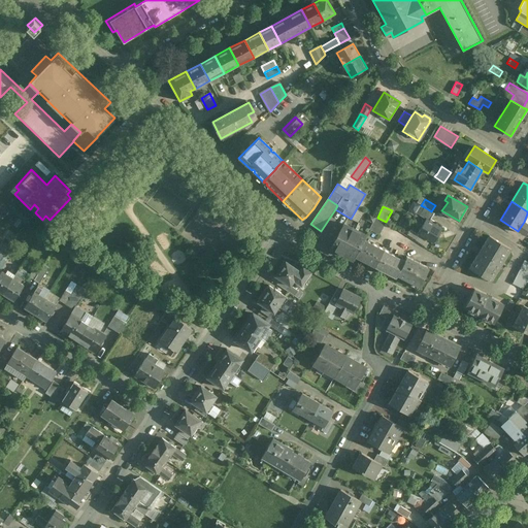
[(431,211),(425,207),(420,215),(426,219),(430,221),(434,213),(431,211)]
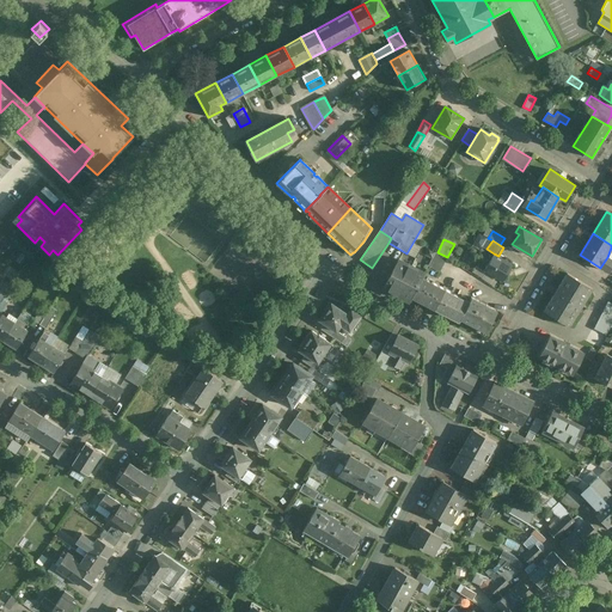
[(435,252),(428,248),(424,255),(432,258),(435,252)]
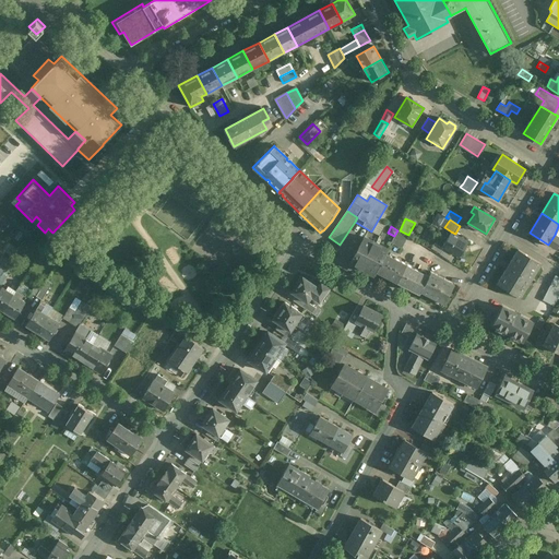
[(408,237),(397,230),(394,236),(391,242),(402,248),(408,237)]
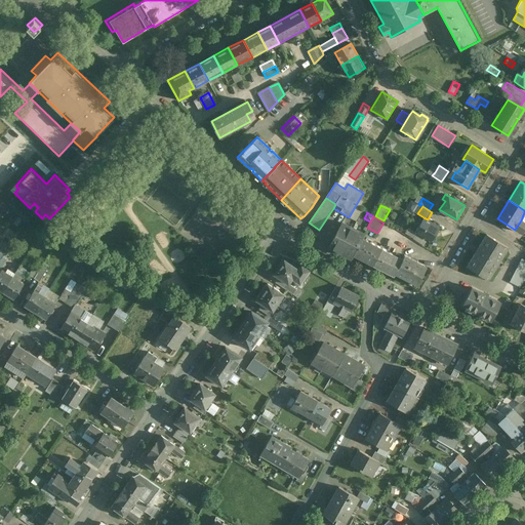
[(428,219),(423,217),(415,231),(431,240),(438,227),(428,219)]
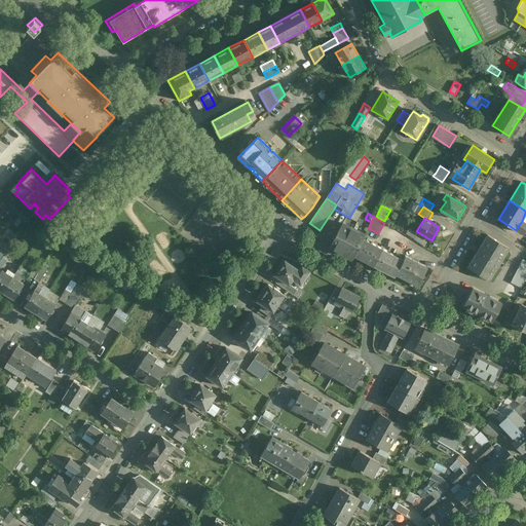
[(525,228),(525,223),(522,221),(516,230),(523,234),(525,228)]
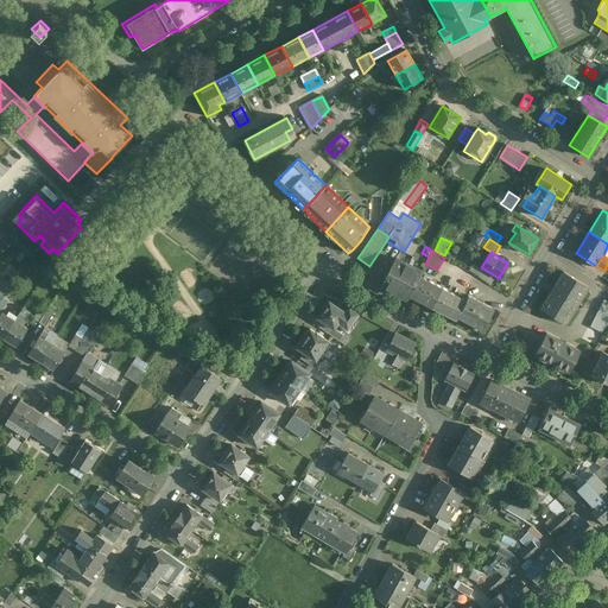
[(396,258),(381,286),(409,298),(410,296),(410,295),(419,276),(422,271),(396,258)]
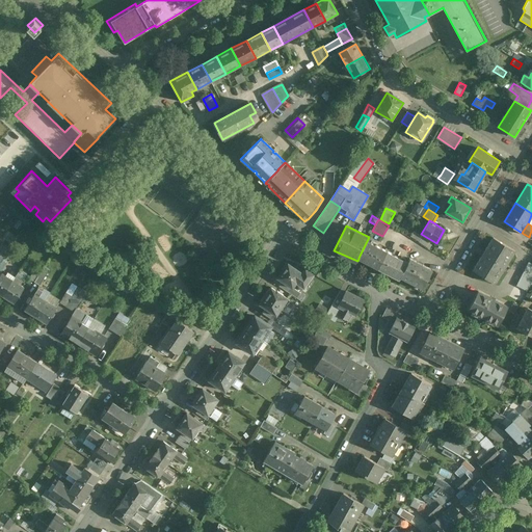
[(494,238),(474,270),(491,282),(499,271),(501,272),(508,261),(505,260),(511,249),(494,238)]
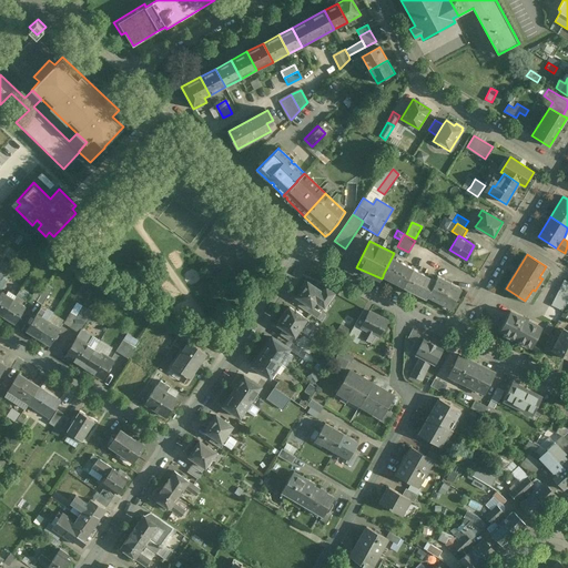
[(413,269),(392,257),(383,275),(383,276),(404,286),(413,269)]
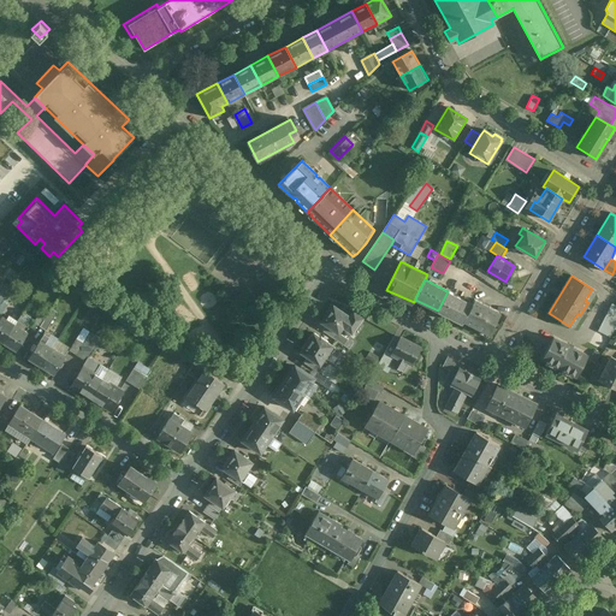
[(472,303),(448,291),(438,311),(462,324),(463,320),(473,303),(472,303)]
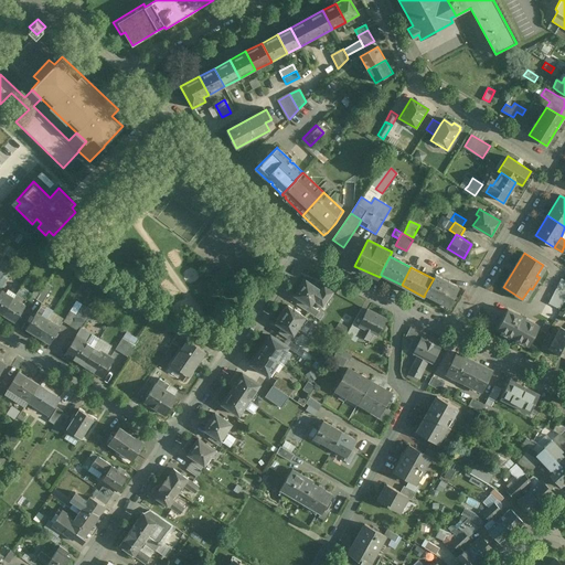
[(459,286),(435,274),(433,278),(434,278),(425,294),(448,306),(459,286)]
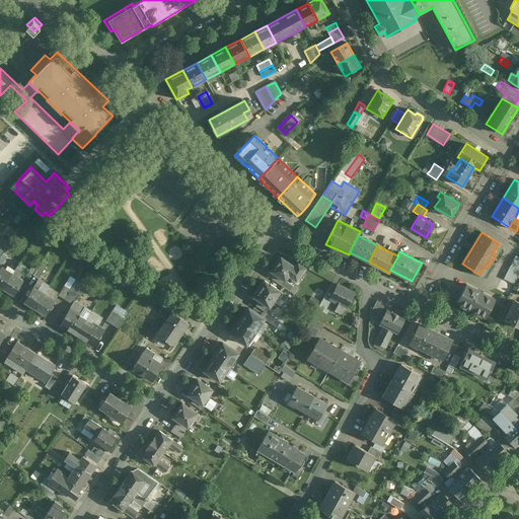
[(518,256),(515,255),(504,279),(514,284),(518,274),(518,256)]
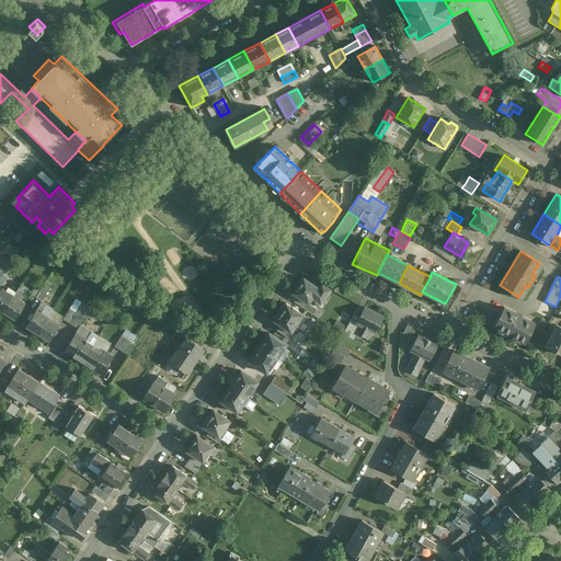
[(319,288),(304,278),(302,279),(300,277),(296,284),(298,286),(293,294),(297,296),(308,304),(311,298),(320,304),(330,289),(321,284),(319,288)]
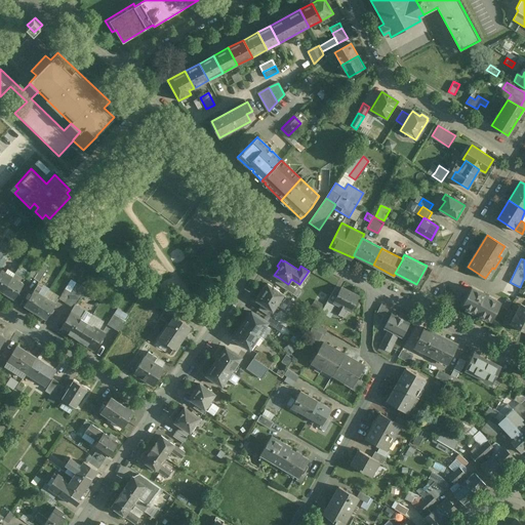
[(40,269),(34,278),(39,282),(49,267),(44,263),(40,269)]
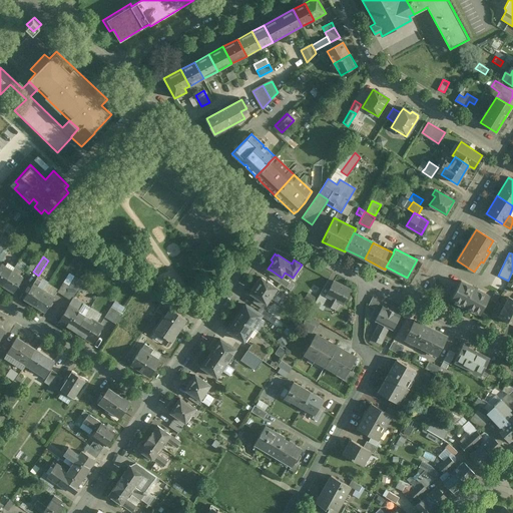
[(34,260),(28,269),(33,272),(39,263),(34,260)]
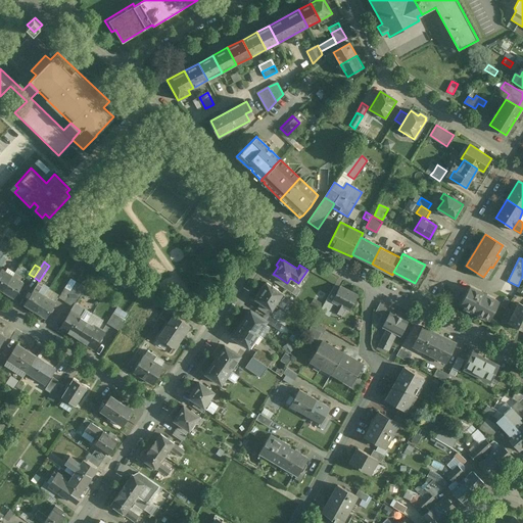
[(6,271),(2,269),(0,272),(0,288),(3,291),(15,273),(8,268),(6,271)]
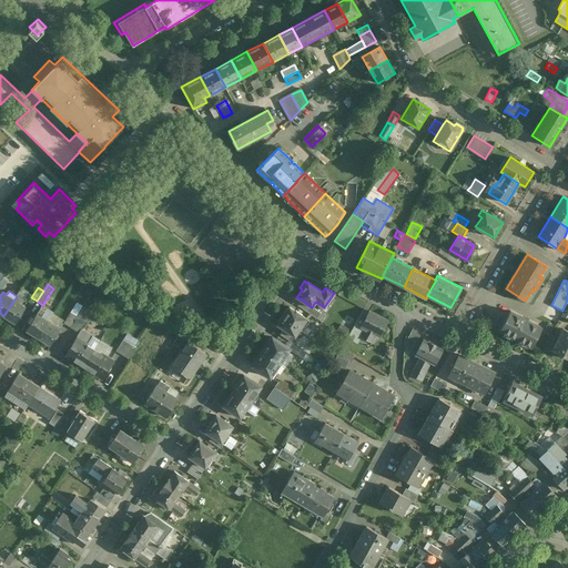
[(17,296),(3,316),(16,323),(26,306),(22,304),(23,301),(17,296)]
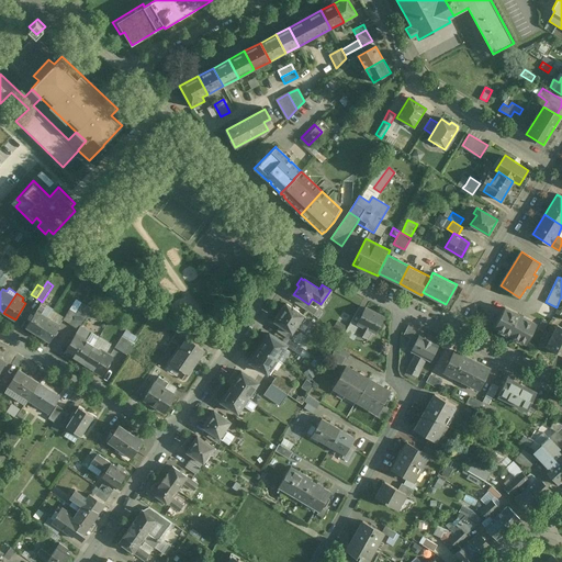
[(308,304),(298,296),(294,302),(314,315),(317,310),(308,304)]
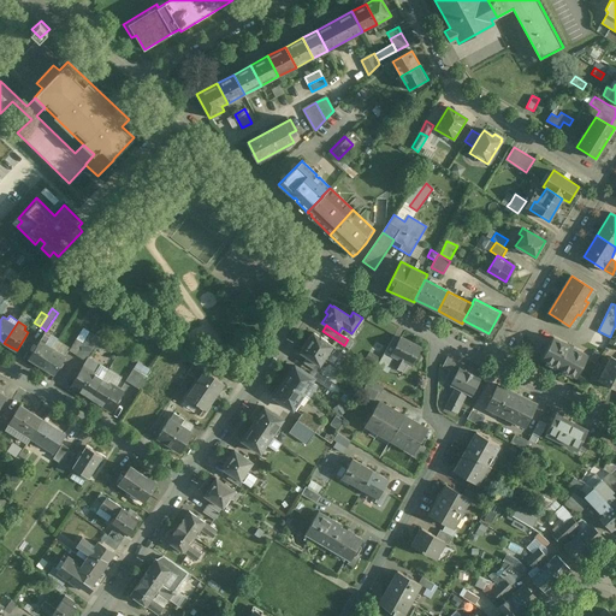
[(45,333),(29,359),(41,366),(53,348),(46,343),(49,337),(45,333)]
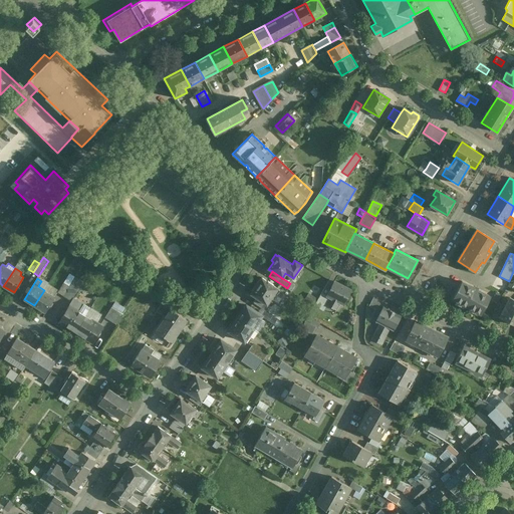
[(266,284),(260,280),(260,281),(259,281),(251,292),(252,293),(251,294),(260,300),(266,304),(270,298),(273,300),(278,292),(275,290),(271,287),(271,286),(267,283),(266,284)]
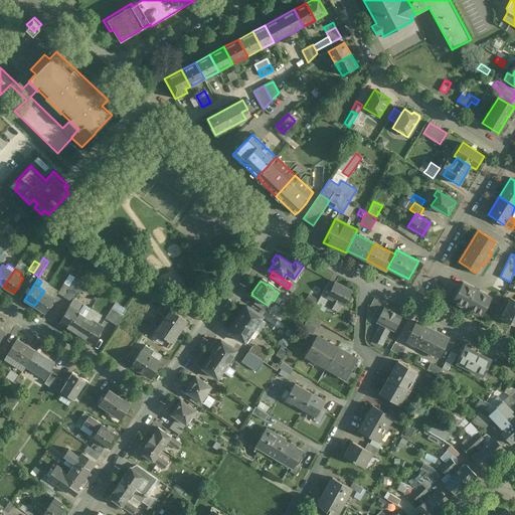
[(334,283),(330,281),(323,293),(326,296),(334,283)]
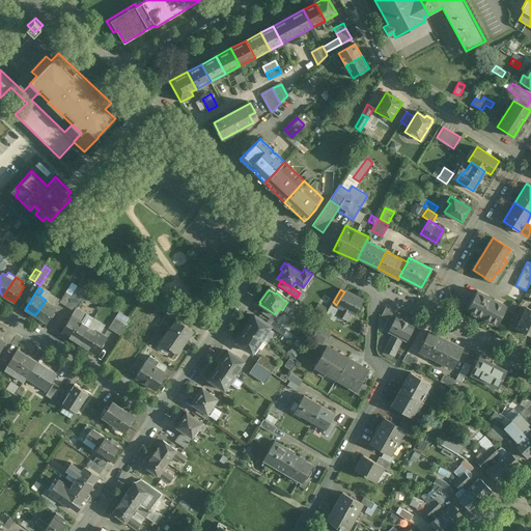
[(84,297),(75,290),(72,295),(81,301),(84,297)]
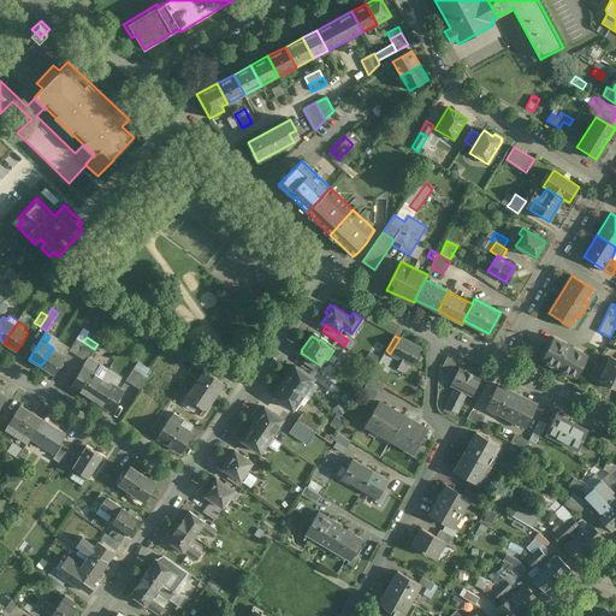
[(421,348),(401,337),(400,338),(390,354),(386,350),(377,366),(388,371),(391,365),(403,372),(408,362),(412,365),(421,348)]
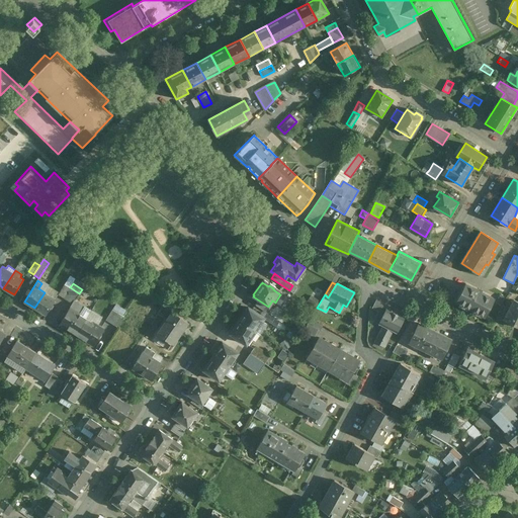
[(494,298),(465,283),(456,301),(485,317),(494,298)]
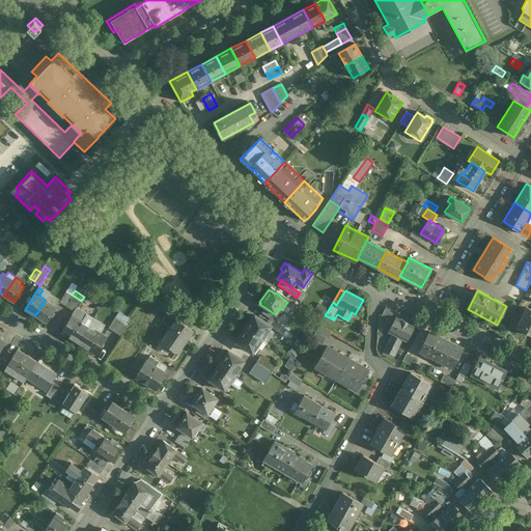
[(81,301),(72,295),(65,305),(75,311),(76,309),(81,301)]
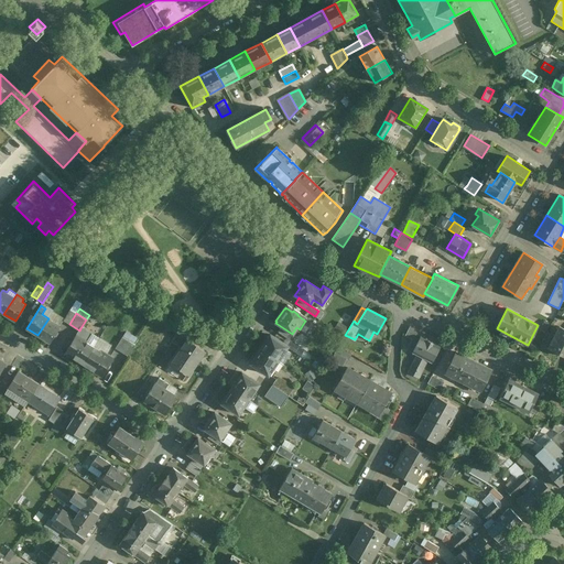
[(49,318),(38,335),(50,343),(61,326),(49,318)]
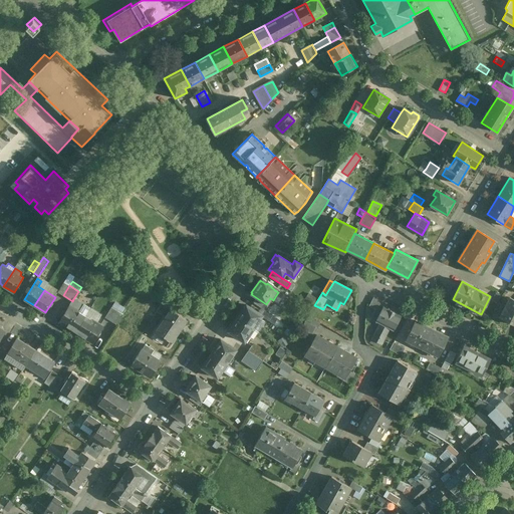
[(513,299),(509,297),(499,317),(513,324),(513,299)]
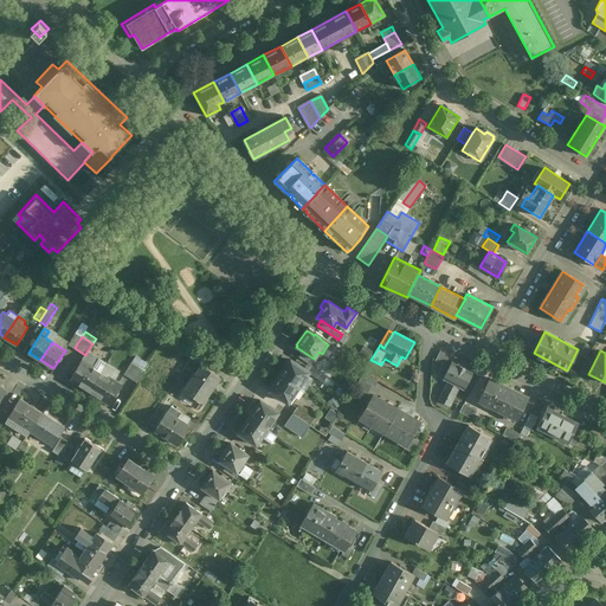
[(208,359),(198,352),(193,359),(201,365),(204,367),(208,359)]
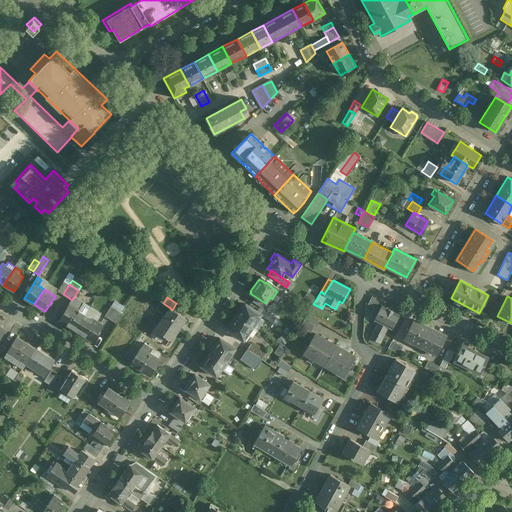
[(69,305),(59,320),(76,330),(85,315),(77,310),(80,304),(78,301),(73,298),(72,300),(69,305)]
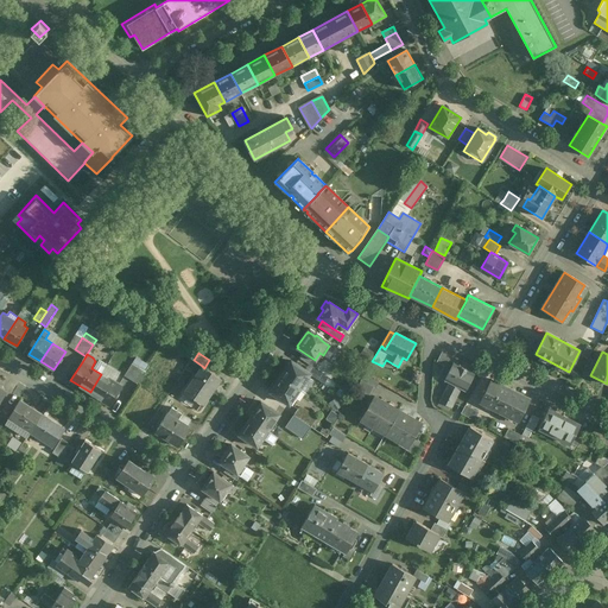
[(315,360),(308,355),(304,361),(314,368),(317,362),(315,360)]
